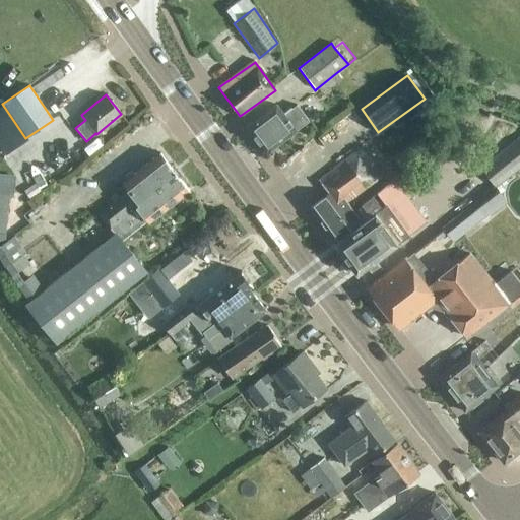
[(275,105),(246,127),(266,153),(309,121),(297,105),(283,115),(275,105)]
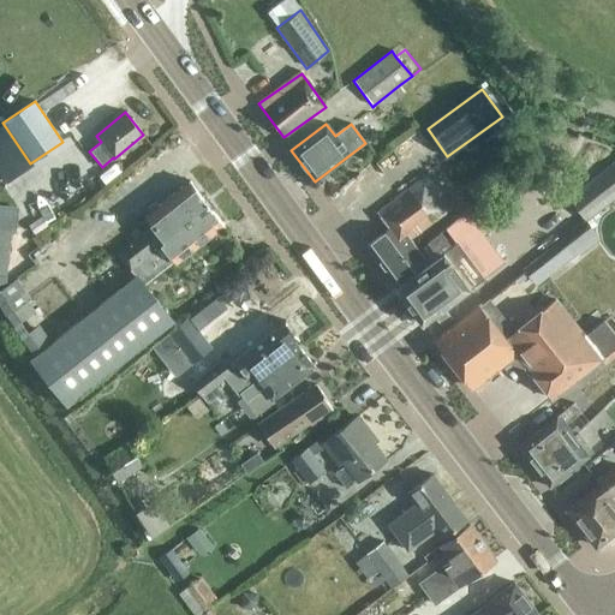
[(565,201),(569,206),(584,224),(614,197),(614,169),(609,163),(565,201)]
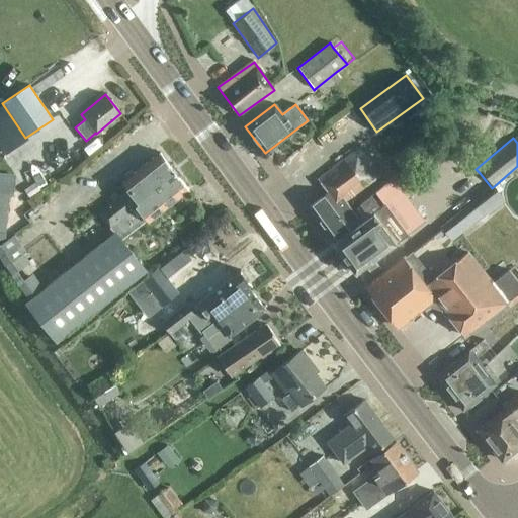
[(42,153),(54,166),(59,161),(49,149),(42,153)]
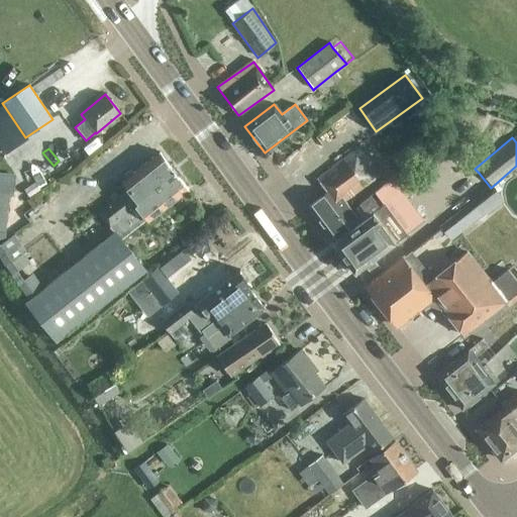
[(327,193),(307,208),(331,240),(359,221),(345,202),(380,178),(360,149),(318,180),(327,193)]
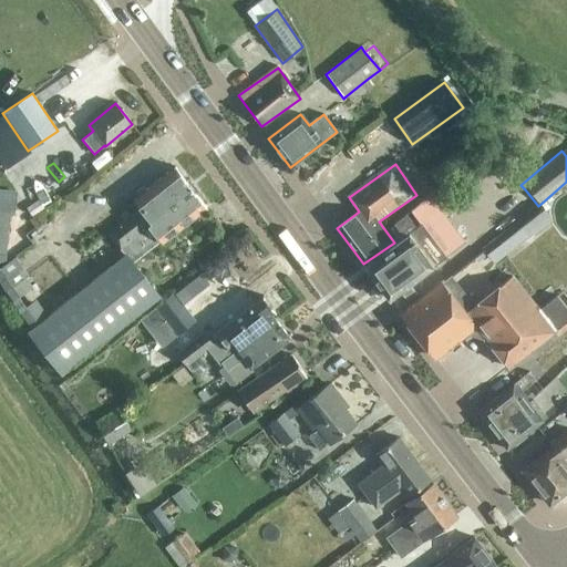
[(34,301),(33,301),(17,315),(29,330),(27,331),(61,374),(158,297),(133,265),(206,207),(175,167),(146,188),(142,187),(134,193),(135,198),(133,199),(140,208),(107,234),(124,255),(45,317),(34,301)]
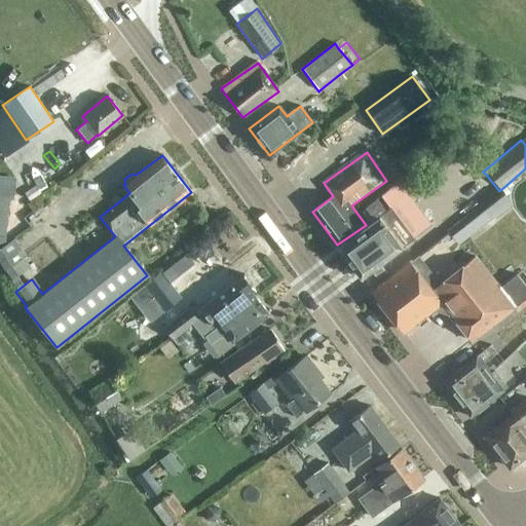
[(0,224),(12,227),(23,191),(4,186),(0,202),(0,224)]
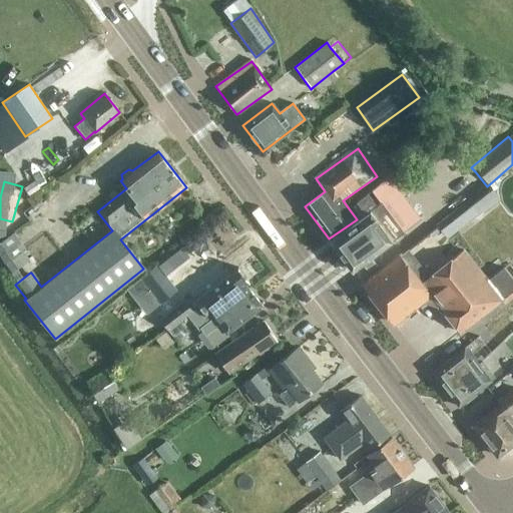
[(498,201),(486,185),(454,211),(465,224),(481,211),(483,213),(498,201)]
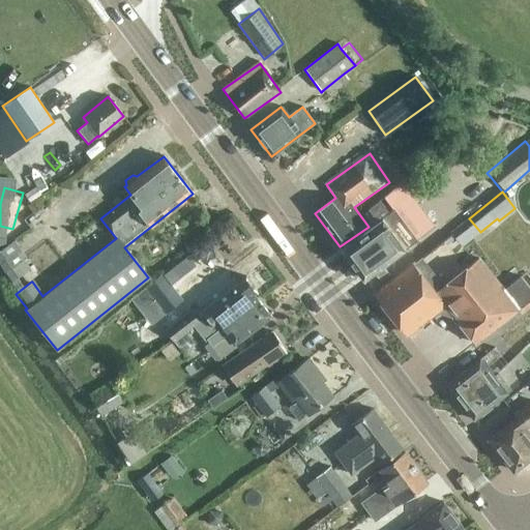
[(393,210),(388,213),(379,201),(367,209),(377,222),(342,248),(363,280),(404,248),(415,240),(393,210)]
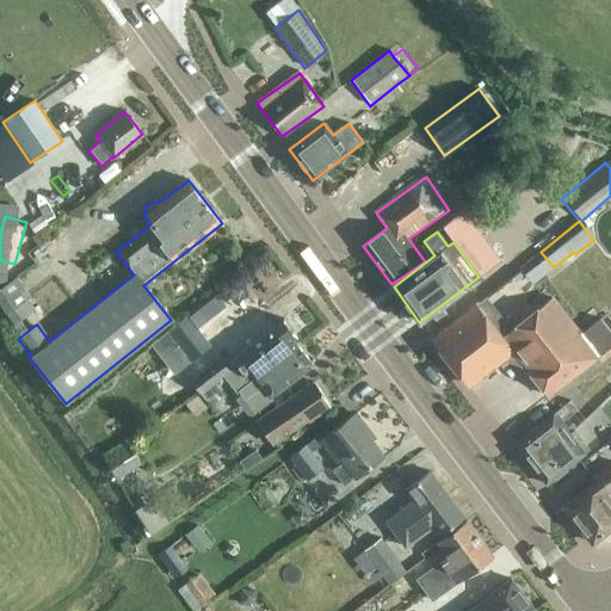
[(526,278),(522,271),(508,281),(514,288),(526,278)]
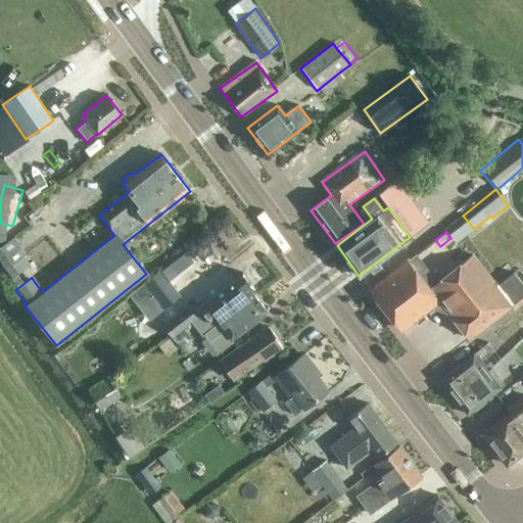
[(24,258),(24,257),(25,257),(12,239),(0,247),(0,267),(9,280),(28,267),(31,271),(35,268),(31,263),(28,265),(24,258)]
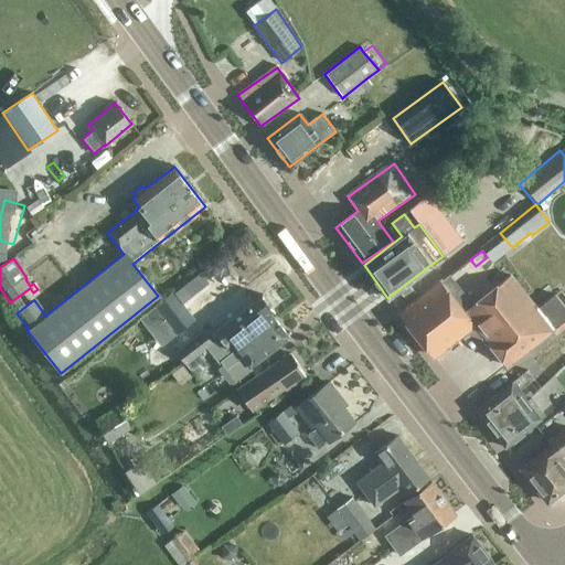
[(472,307),(448,276),(400,313),(433,356),(473,324),(507,368),(551,332),(553,331),(536,309),(511,277),(472,307)]
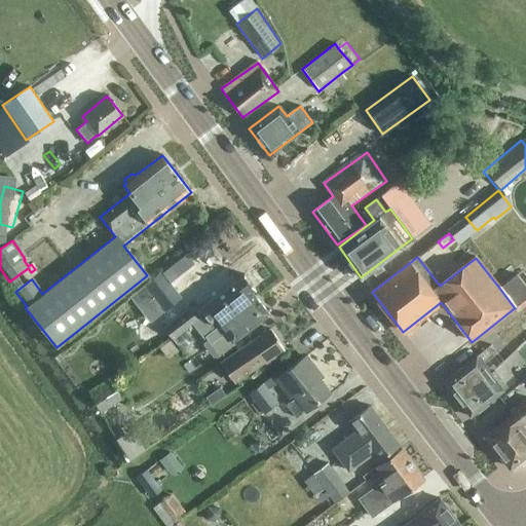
[(160,272),(143,286),(144,287),(164,311),(181,298),(170,284),(164,278),(161,273),(160,272)]
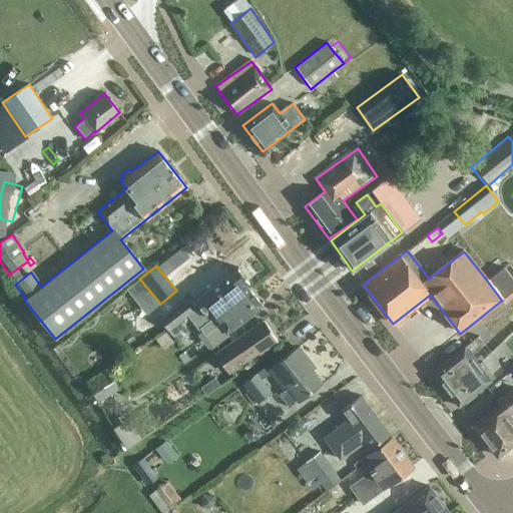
[(184,302),(159,321),(168,332),(181,321),(187,317),(197,330),(248,291),(244,285),(248,282),(237,269),(195,301),(203,312),(192,311),(191,310),(190,311),(184,302)]
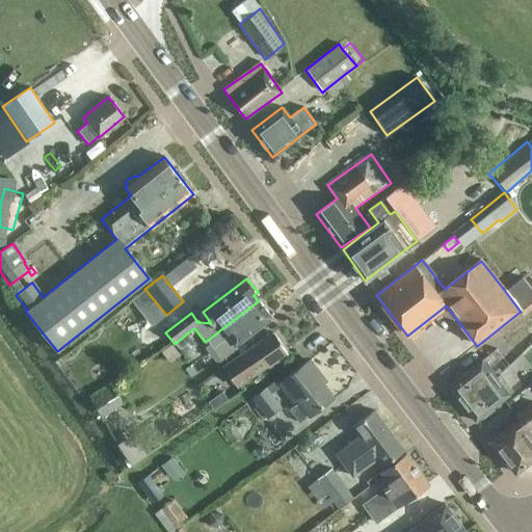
[(531,294),(520,280),(505,291),(521,312),(519,313),(522,316),(531,307),(531,294)]
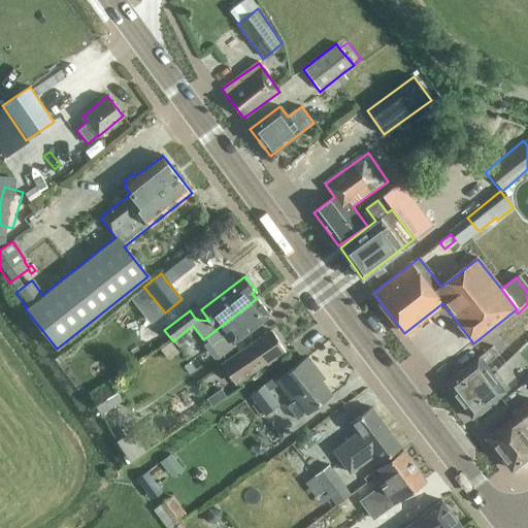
[(256,299),(203,339),(204,340),(206,339),(208,342),(215,342),(226,334),(233,342),(269,316),(256,299)]
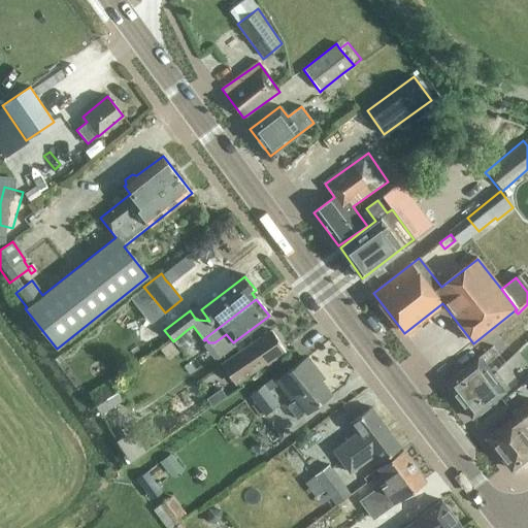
[(271,330),(254,342),(222,364),(235,383),(266,362),(267,364),(275,358),(274,356),(285,349),(271,330)]
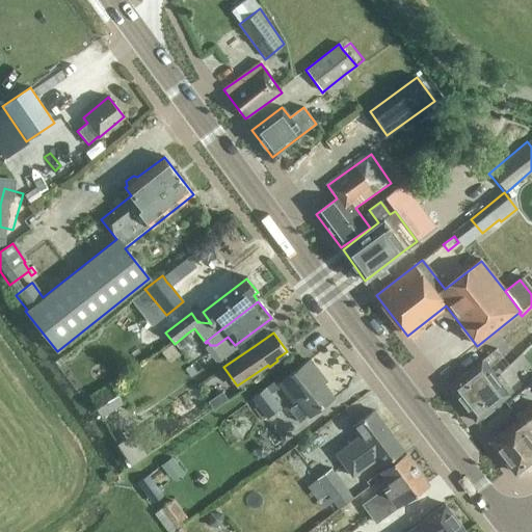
[(171,345),(161,352),(167,362),(178,353),(171,345)]
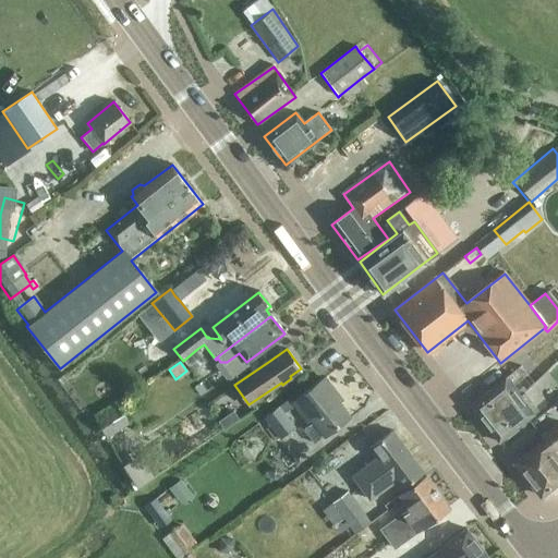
[(507,376),(470,405),(484,424),(521,395),(507,376)]
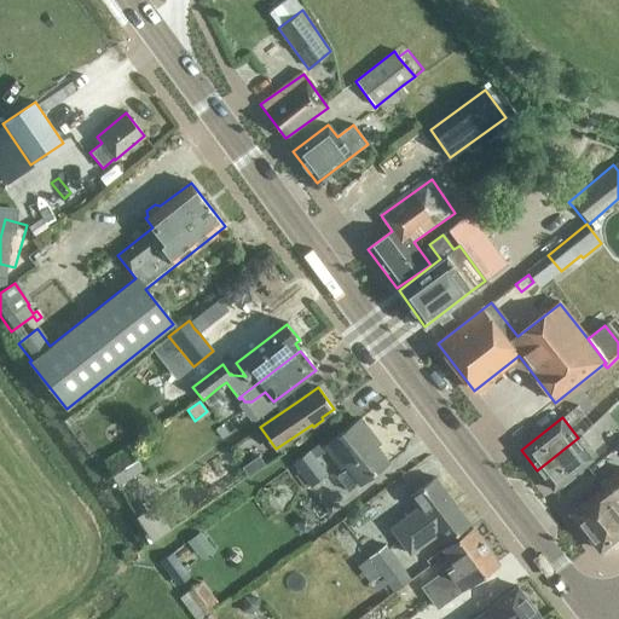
[(324,446),(327,450),(341,468),(345,464),(360,484),(387,463),(369,440),(372,438),(359,420),(324,446)]
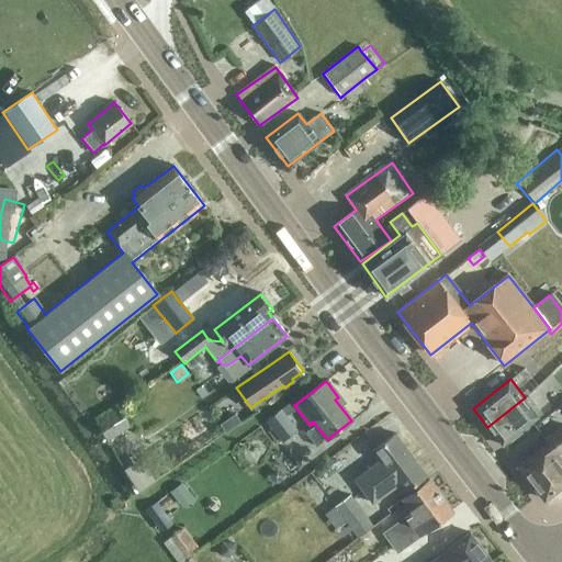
[(115,407),(122,416),(139,405),(132,394),(113,405),(114,408),(115,407)]
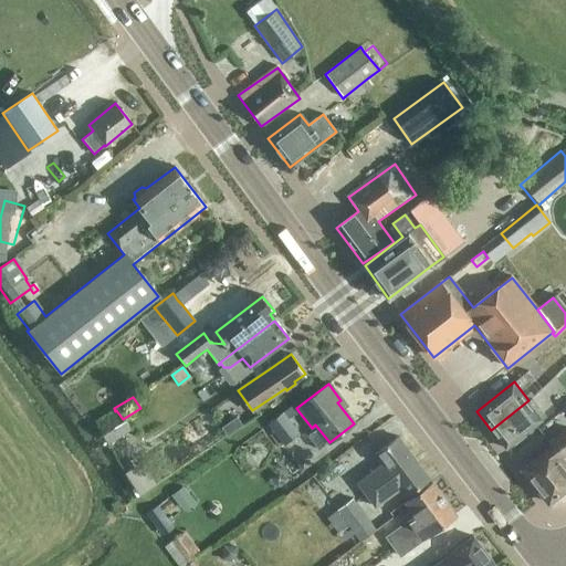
[(528,400),(491,430),(505,449),(544,419),(528,400)]
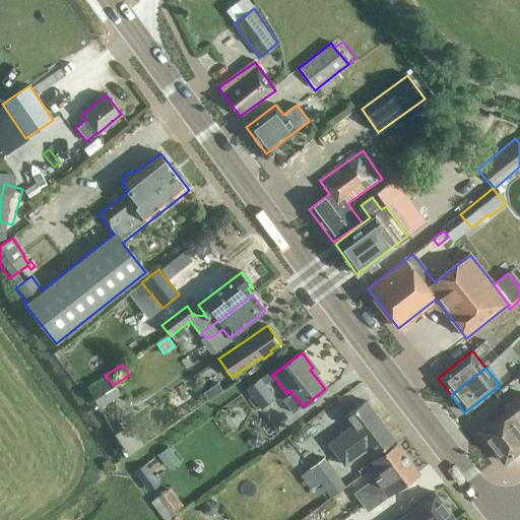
[(269,372),(259,379),(264,385),(274,378),(272,375),(269,372)]
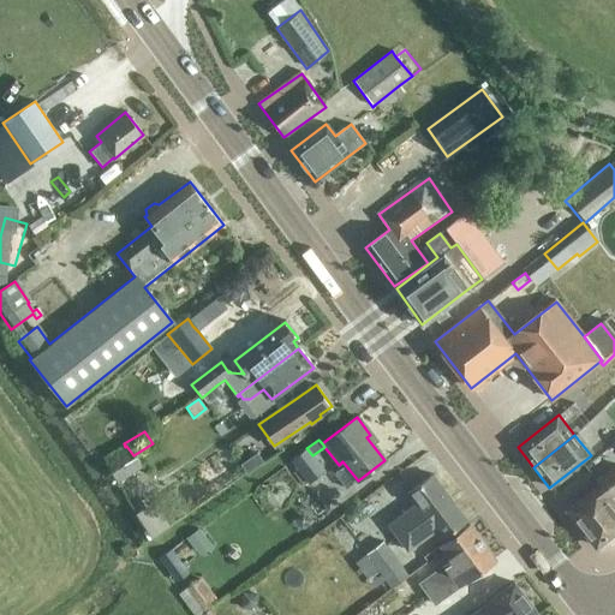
[(215,454),(225,473),(245,464),(236,445),(215,454)]
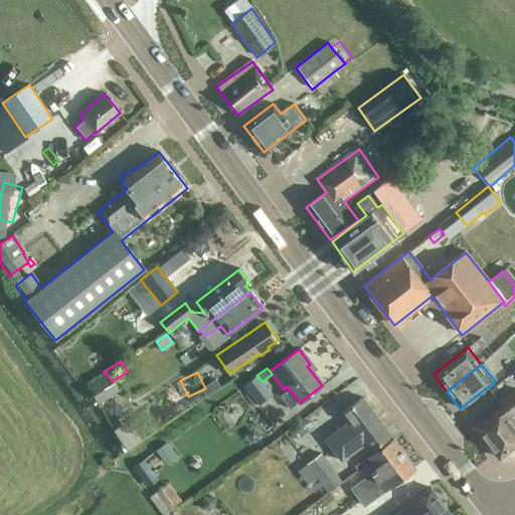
[(106,373),(105,374),(87,386),(99,404),(119,391),(112,381),(106,373)]
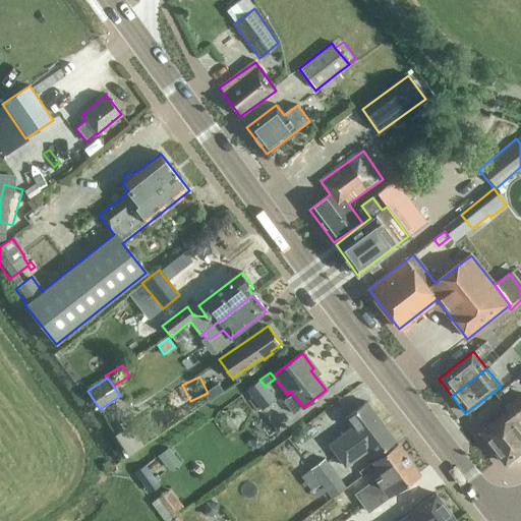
[(265,386),(259,380),(246,390),(262,409),(275,399),(265,386)]
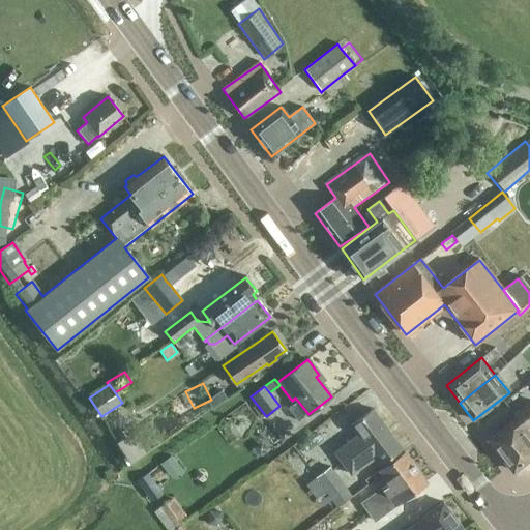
[(517,418),(489,440),(513,471),(529,457),(529,441),(529,442),(529,441),(529,434),(526,429),(529,424),(529,402),(513,415),(517,418)]
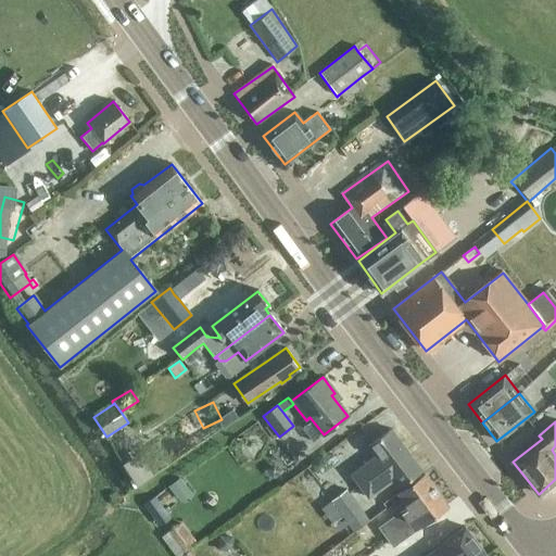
[(391,429),(367,446),(375,457),(351,475),(366,495),(390,477),(397,489),(421,470),(391,429)]
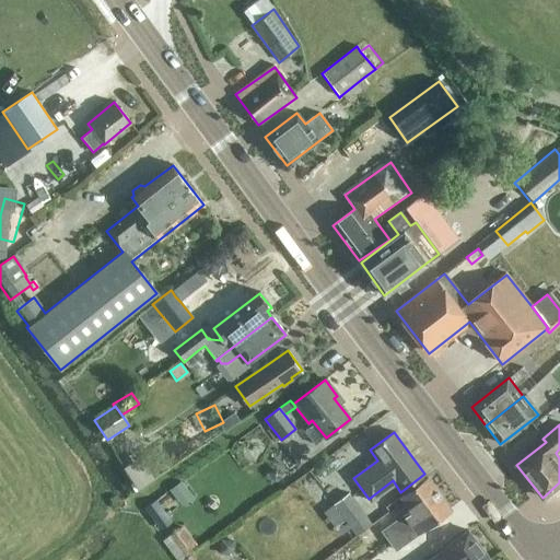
[(141,452),(130,457),(142,482),(153,477),(141,452)]
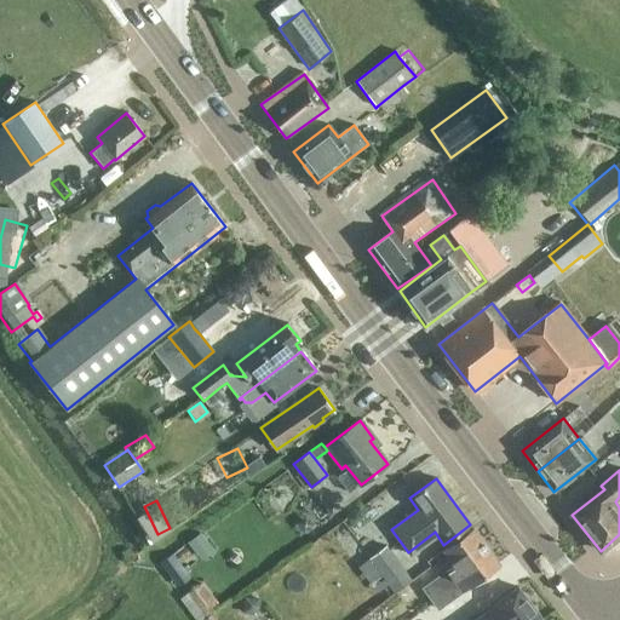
[(499,564),(474,528),(443,550),(454,566),(423,589),(437,609),(499,564)]
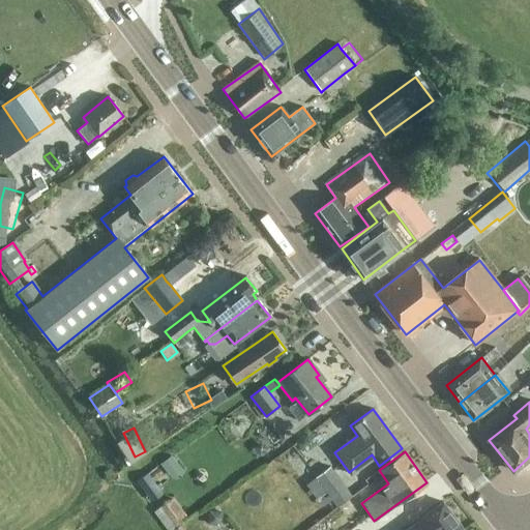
[(159,465),(172,481),(182,473),(170,458),(159,465)]
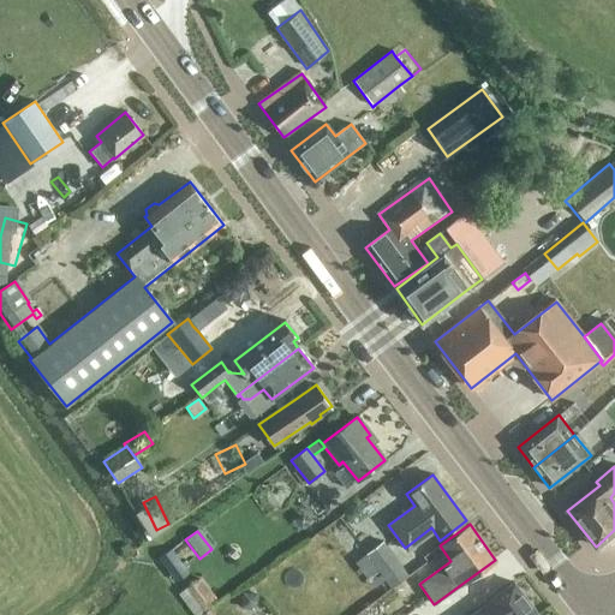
[(382,575),(390,587),(392,589),(407,577),(382,542),(366,554),(382,575)]
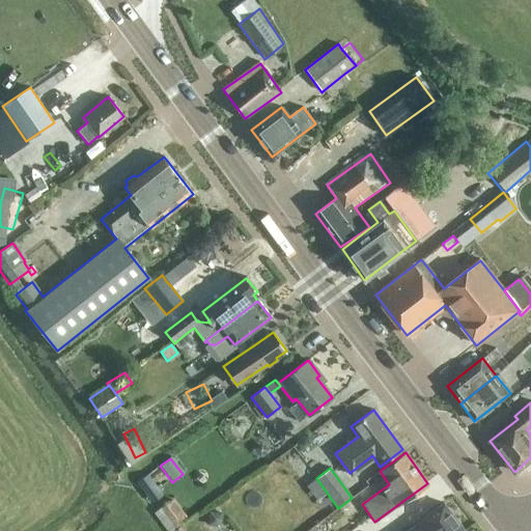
[(136,481),(151,503),(163,495),(147,473),(136,481)]
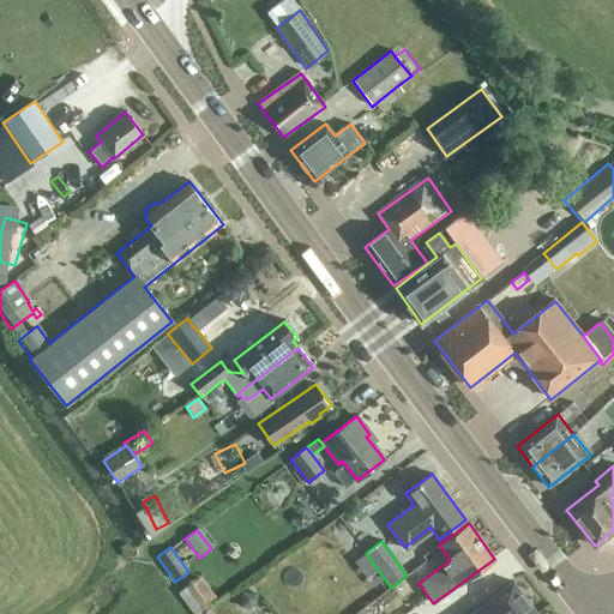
[(390,587),(381,575),(369,583),(378,595),(390,587)]
